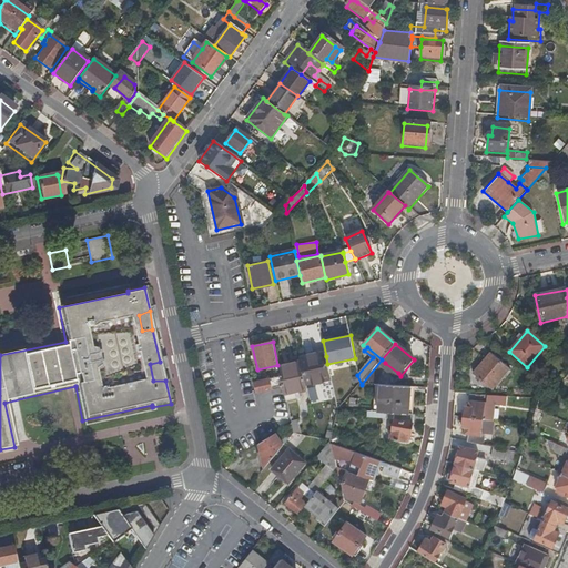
[(490,353),(473,374),(492,391),(510,369),(490,353)]
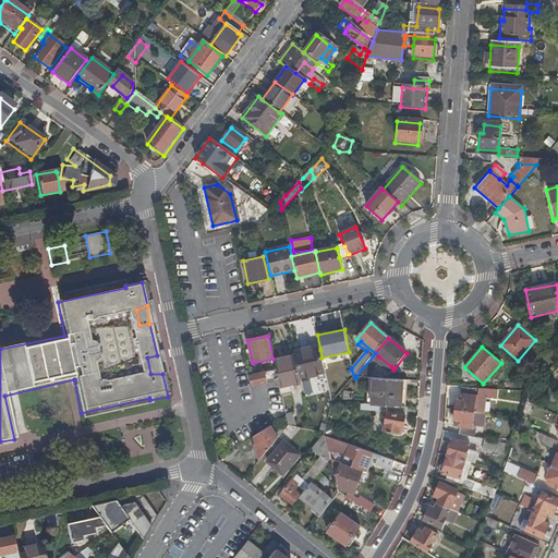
[(308,356),(295,359),(301,381),(326,376),(322,358),(320,350),(307,353),(308,356)]
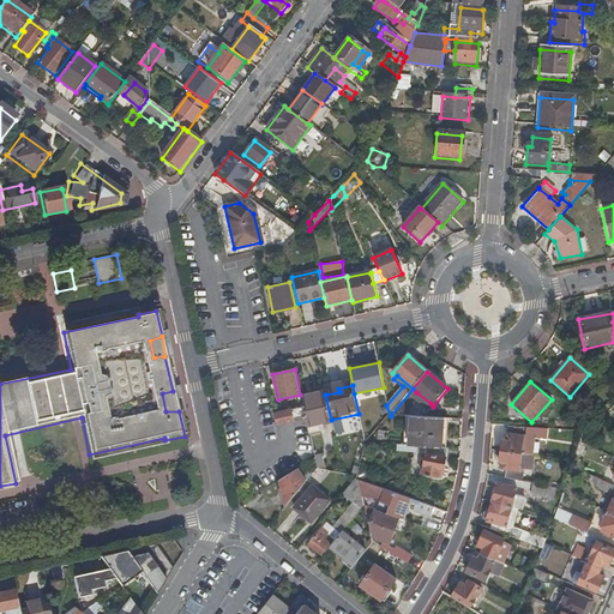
[(416,392),(413,389),(391,415),(407,416),(413,405),(415,398),(416,392)]
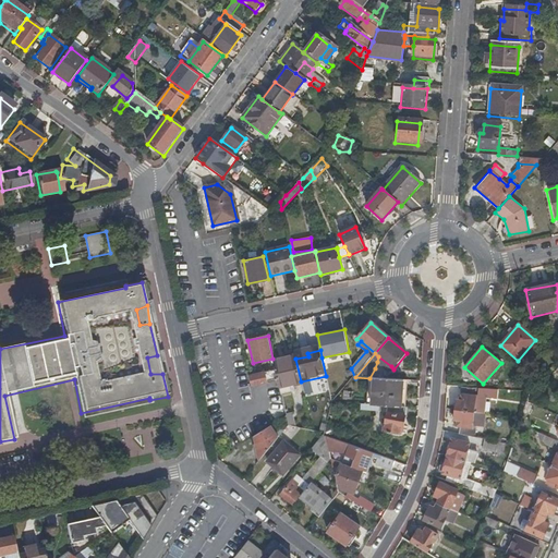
[(162,374),(157,355),(147,358),(150,374),(162,374)]
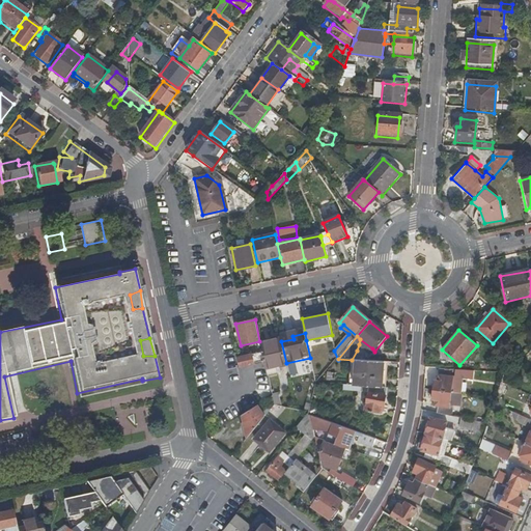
[(281,339),(260,344),(261,352),(264,363),(268,380),(279,378),(277,369),(287,367),(286,363),(281,341),(281,339)]
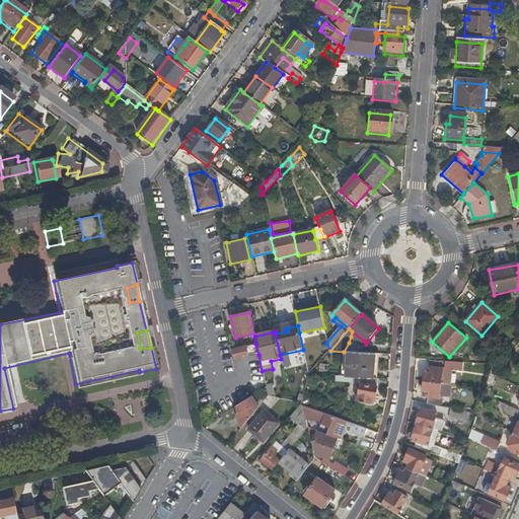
[(352,331),(351,337),(361,345),(364,341),(352,331)]
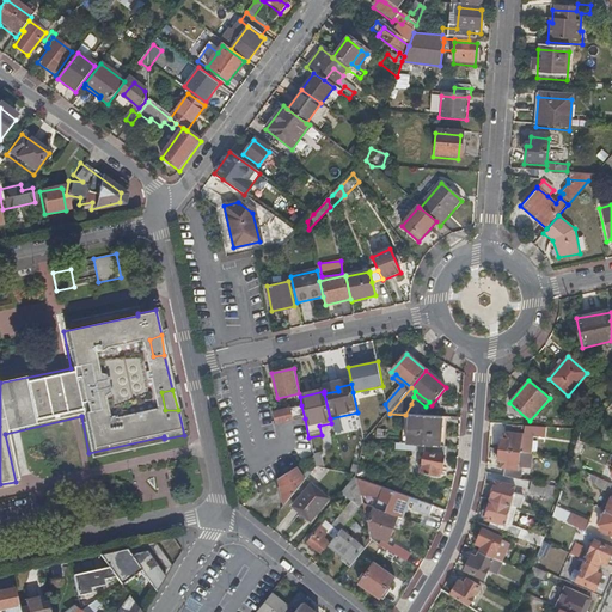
[(283,410),(287,422),(305,418),(301,405),(283,410)]
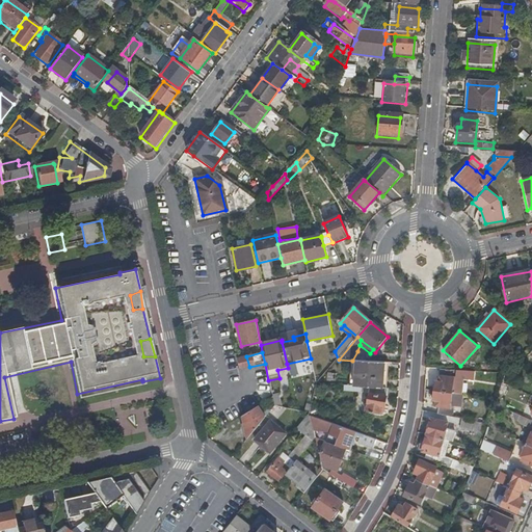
[(236,358),(238,369),(249,367),(246,356),(236,358)]
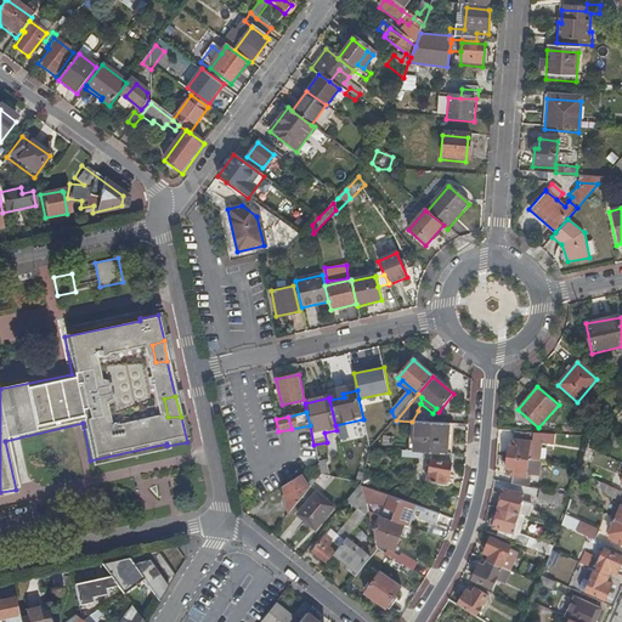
[(420,422),(417,453),(427,453),(434,454),(451,456),(453,425),(420,422)]
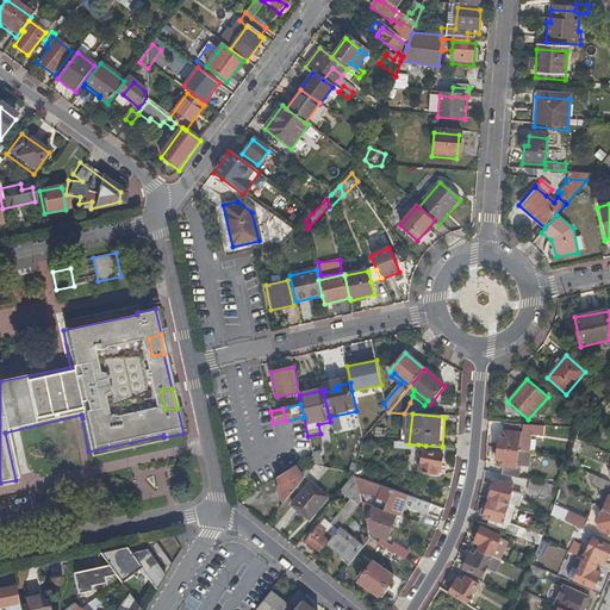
[(360,425),(363,440),(374,429),(365,421),(360,425)]
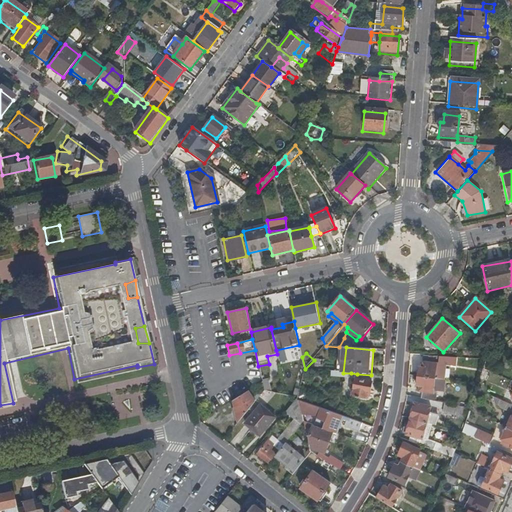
[(420,367),(418,377),(436,379),(444,380),(446,365),(442,364),(443,358),(425,356),(424,368),(420,367)]
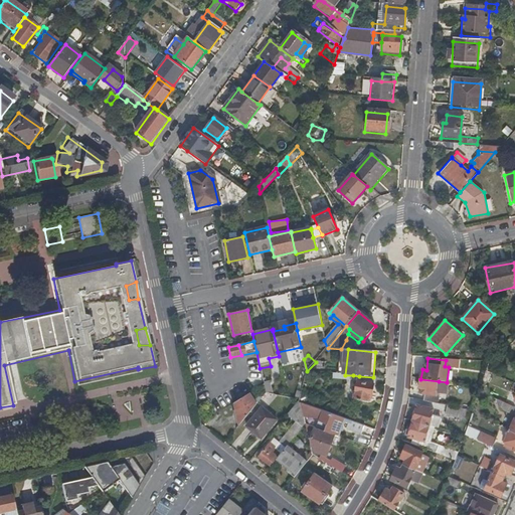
[(12,375),(20,373),(18,363),(10,364),(12,375)]
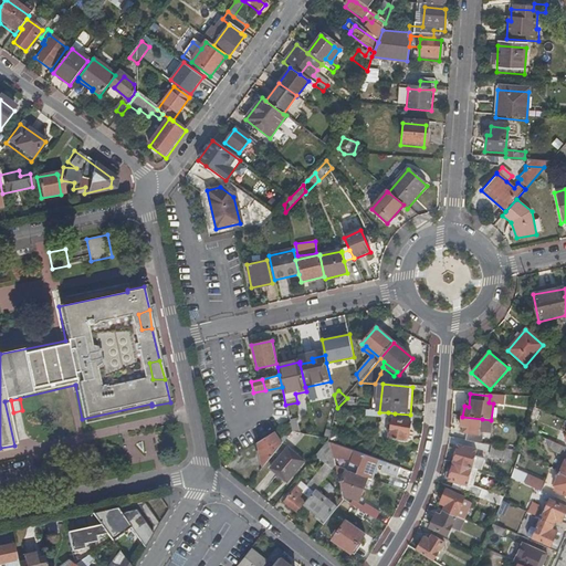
[(543,401),(534,399),(531,408),(540,411),(543,401)]
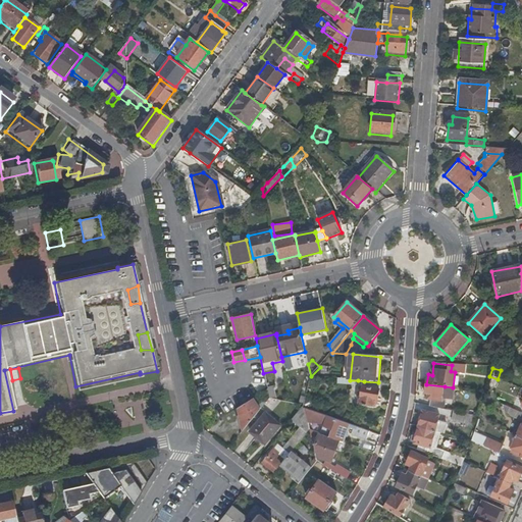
[(364,381),(363,386),(381,390),(383,383),(380,383),(378,382),(364,381)]
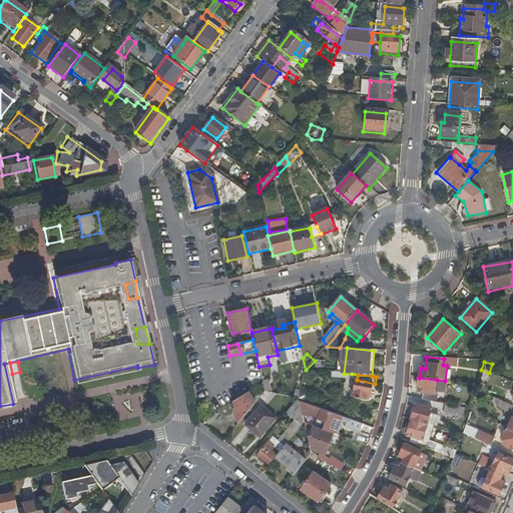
[(437,380),(419,378),(418,388),(423,388),(422,394),(426,394),(435,395),(437,380)]
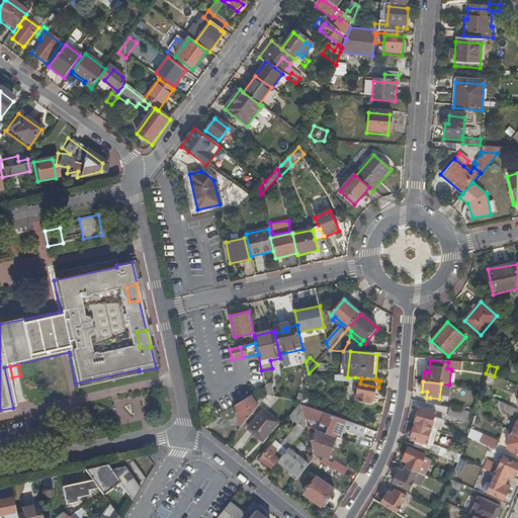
[(378,387),(360,383),(356,403),(374,406),(378,387)]
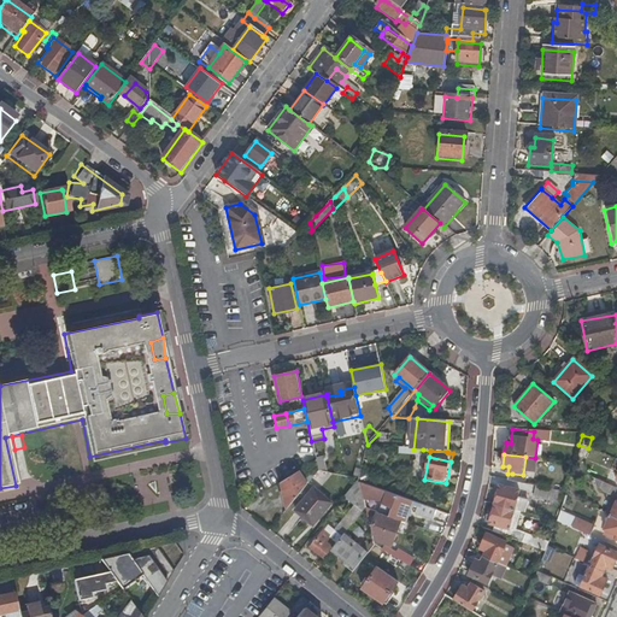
[(523,475),(512,474),(511,482),(524,485),(526,471),(534,472),(535,458),(526,457),(523,475)]
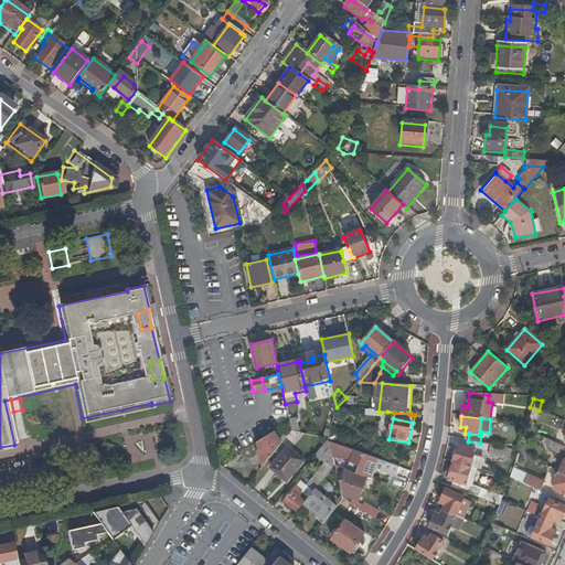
[(289,424),(292,435),(299,436),(296,422),(289,423),(289,424)]
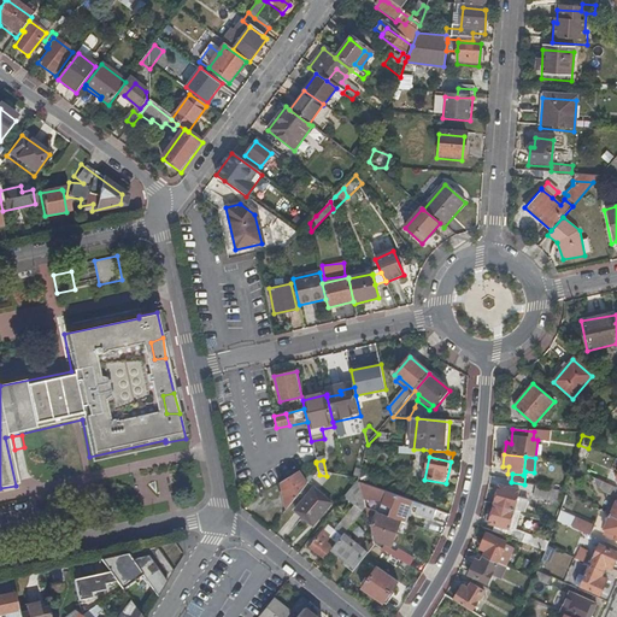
[(319,475),(316,463),(307,468),(310,475),(315,479),(318,476),(319,475)]
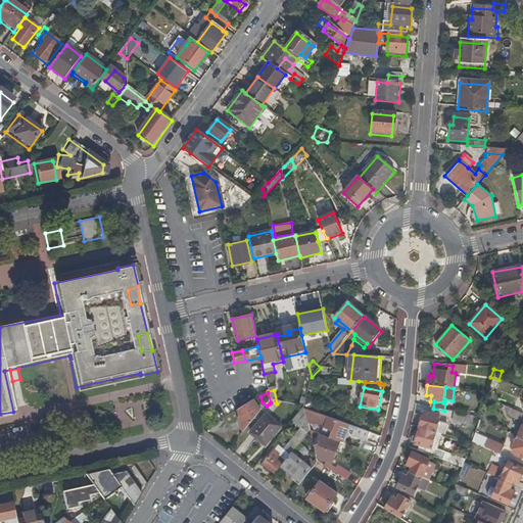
[(267,406),(263,402),(256,407),(253,401),(237,412),(242,432),(244,433),(267,406)]
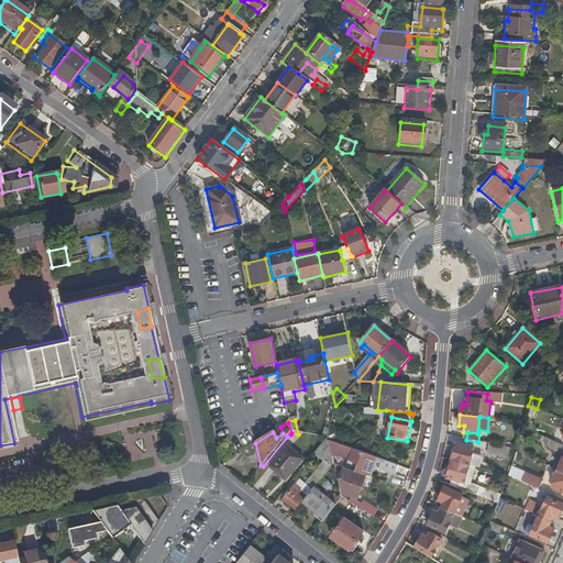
[(552,437),(550,442),(560,446),(562,441),(552,437)]
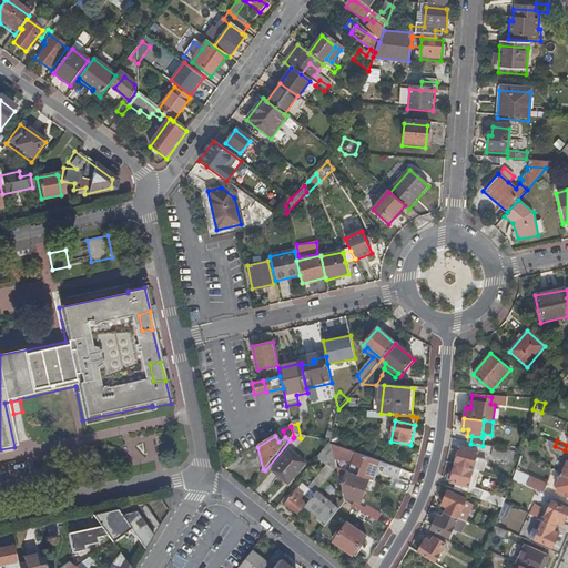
[(320,495),(338,472),(336,464),(332,448),(331,445),(317,460),(327,468),(305,495),(300,490),(286,507),(300,518),(308,508),(320,495)]
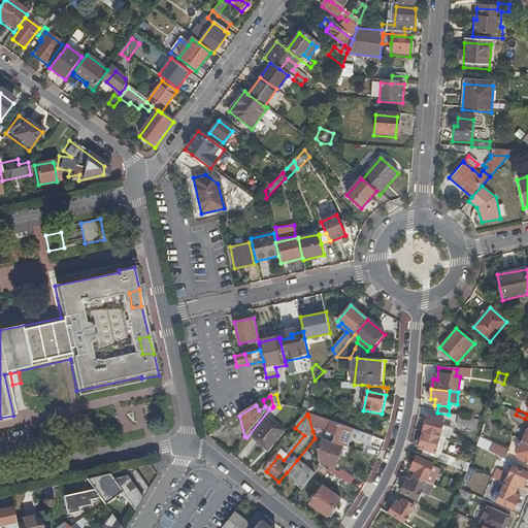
[(516,415),(513,414),(509,419),(523,425),(525,419),(516,415)]
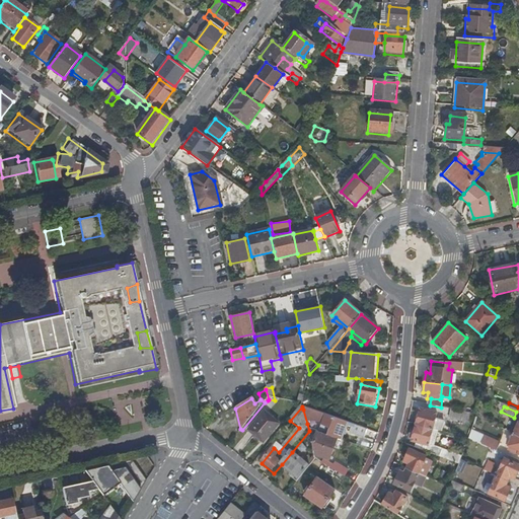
[(423,408),(417,424),(434,429),(436,421),(439,413),(423,408)]
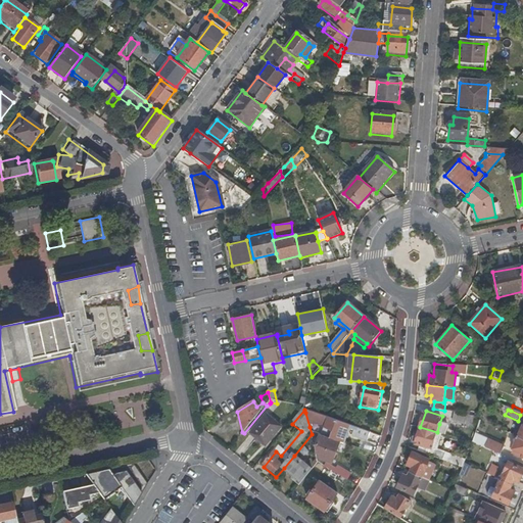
[(313,415),(305,413),(310,427),(315,425),(313,415)]
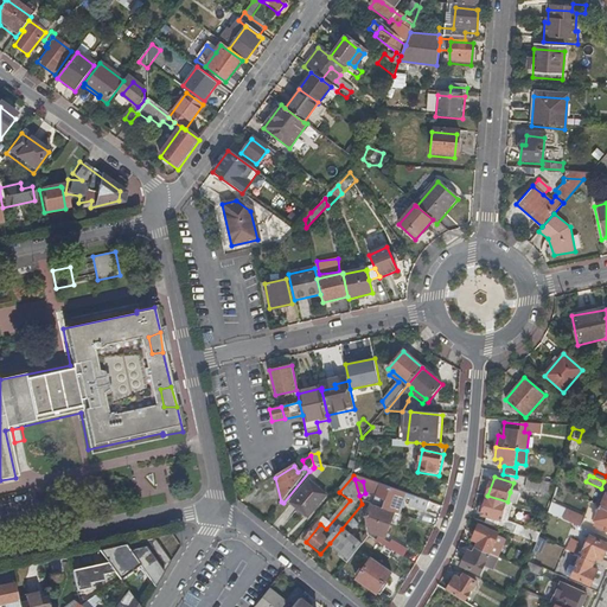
[(547,483),(528,479),(525,489),(545,492),(547,483)]
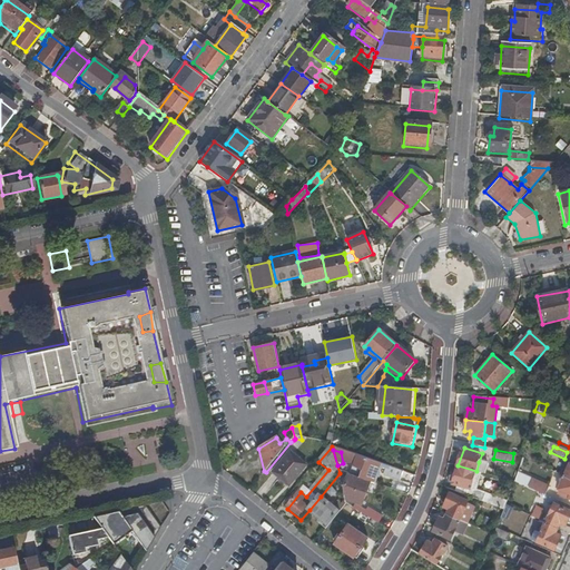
[(404,474),(341,452),(345,461),(350,463),(354,462),(350,477),(374,485),(380,470),(389,472),(387,478),(401,482),(404,474)]
